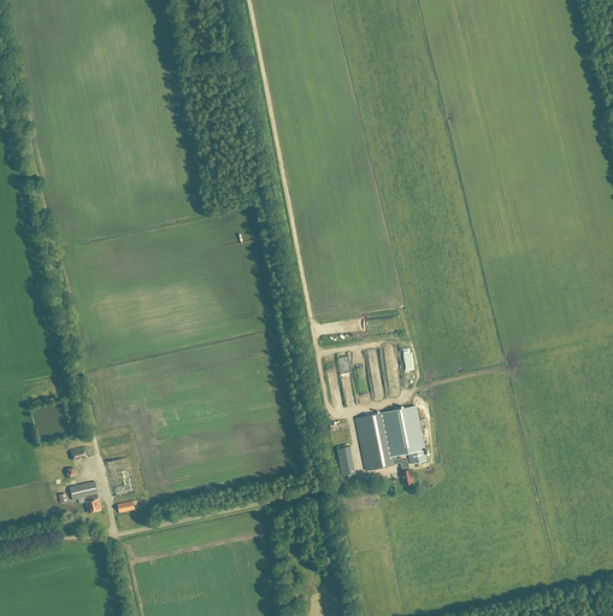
[(402,361),(406,367),(413,363),(408,357),(402,361)]
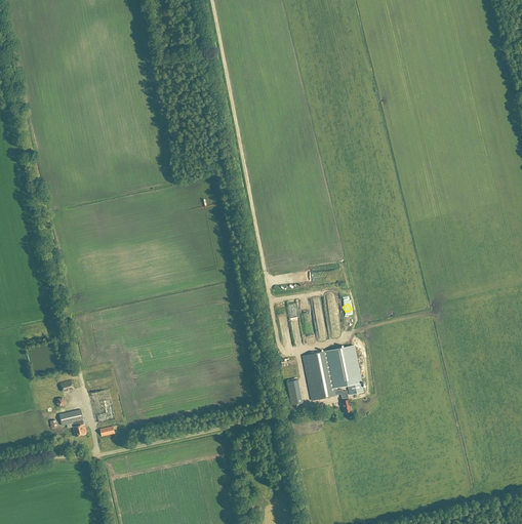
[(333,390),(332,388),(345,385),(347,395),(361,392),(359,383),(352,345),(325,350),(299,355),(309,400),(334,395),(334,394),(337,394),(339,400),(338,401),(338,405),(339,404),(340,412),(349,410),(347,399),(346,399),(344,390),(339,391),(339,389),(333,390)]
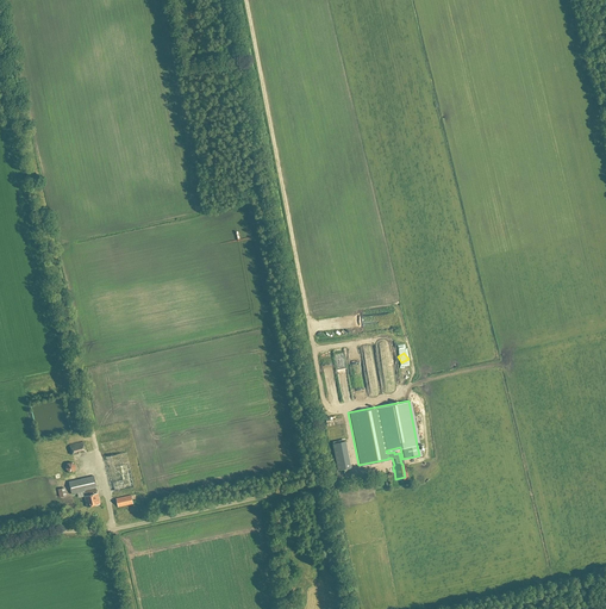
[(82,451),(81,443),(68,446),(69,453),(82,451)]
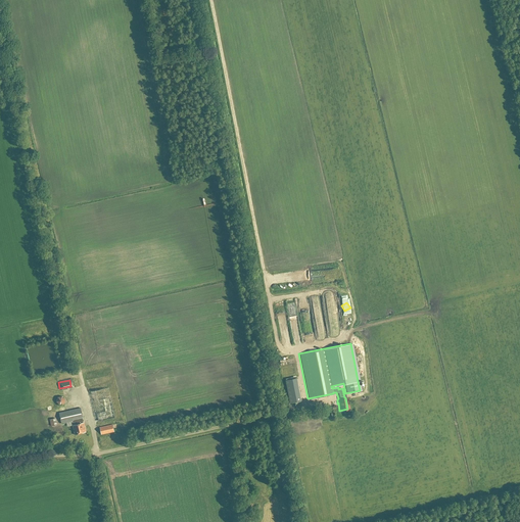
[(96,413),(97,418),(111,416),(110,405),(108,406),(105,386),(90,388),(93,414),(96,413)]
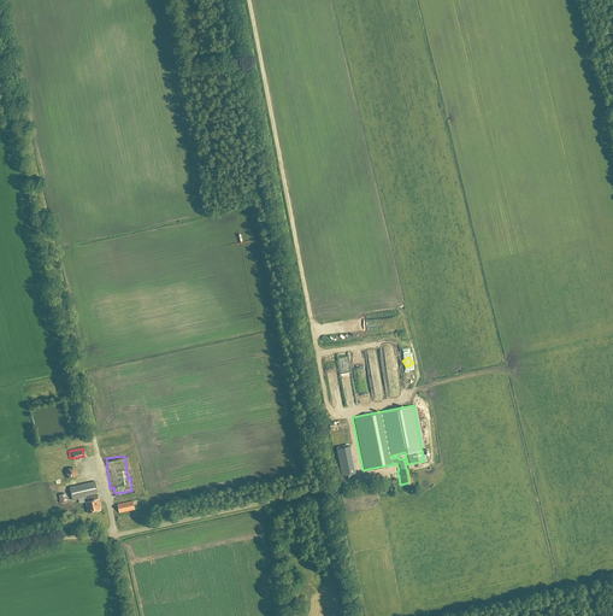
[(70,467),(64,468),(63,474),(65,477),(71,476),(74,471),(70,467)]
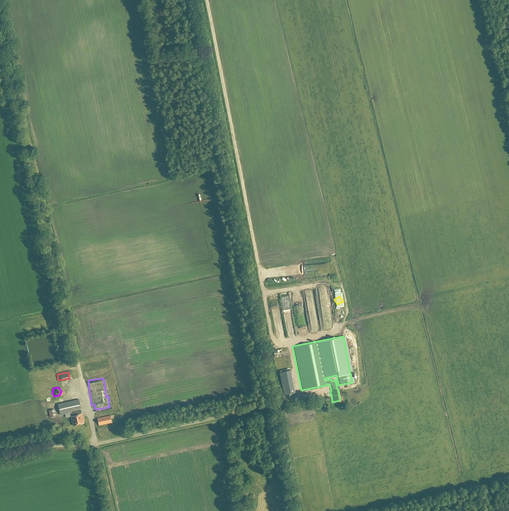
[(76,399),(55,403),(57,414),(68,411),(69,415),(68,416),(70,425),(81,422),(76,399)]
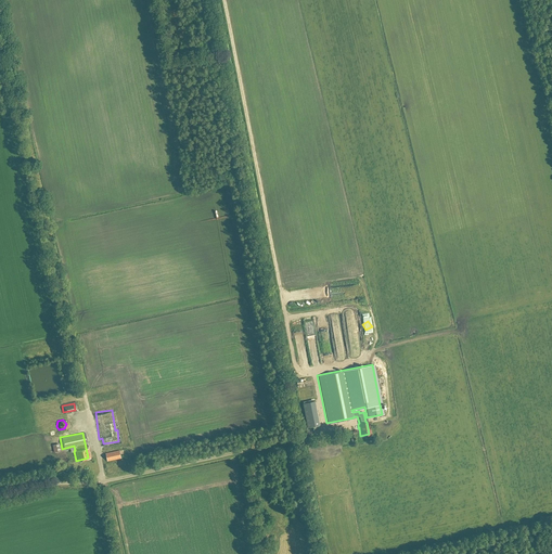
[(116,450),(102,452),(104,461),(118,458),(116,450)]
